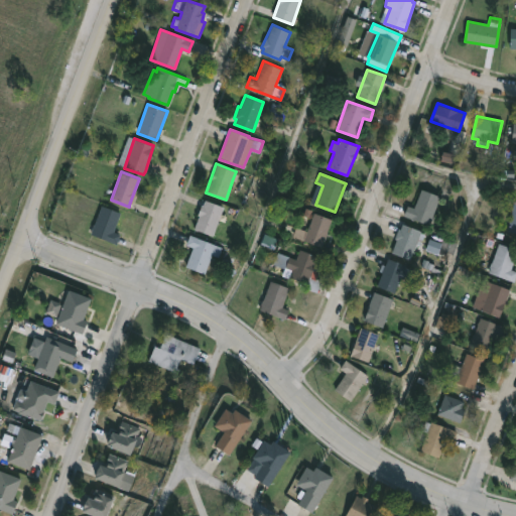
[(440,196),(429,225),(403,215),(407,206),(413,208),(421,188),(440,196)]
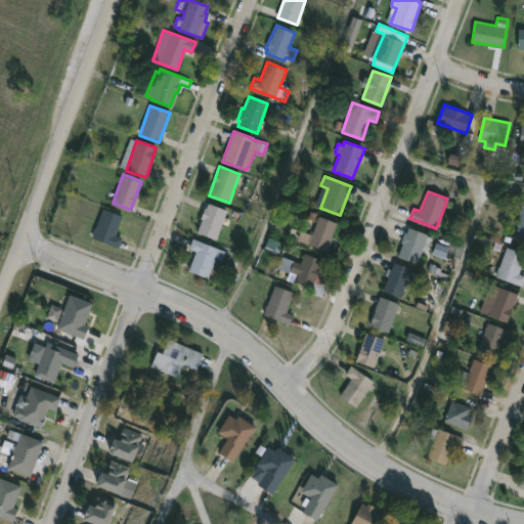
[(208,203),(226,210),(215,239),(197,232),(202,219),(200,218),(204,208),(205,208),(208,203)]
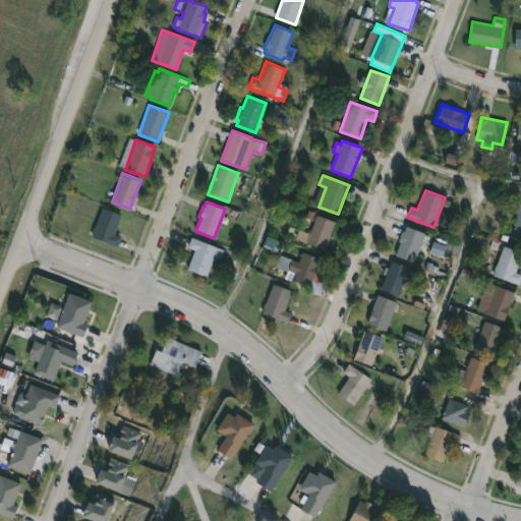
[(520,235),(512,234),(518,203),(520,203),(520,235)]
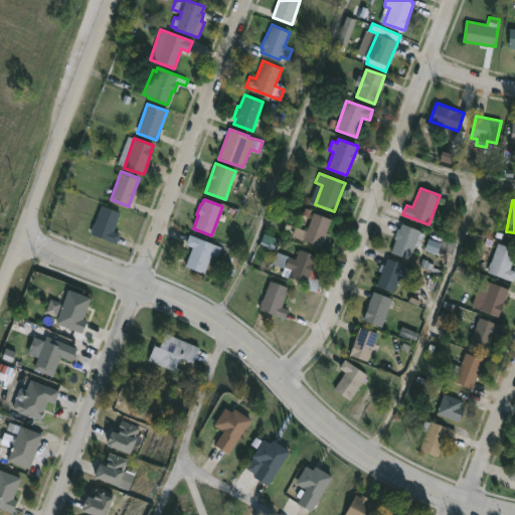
[(117,240),(116,244),(90,234),(101,204),(120,211),(113,230),(120,233),(117,240)]
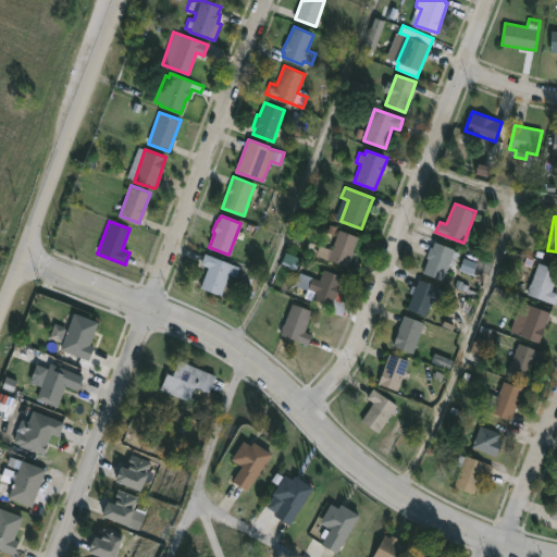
[(358,255),(356,260),(349,258),(345,267),(327,260),(339,230),(358,237),(354,250),(359,252),(358,255)]
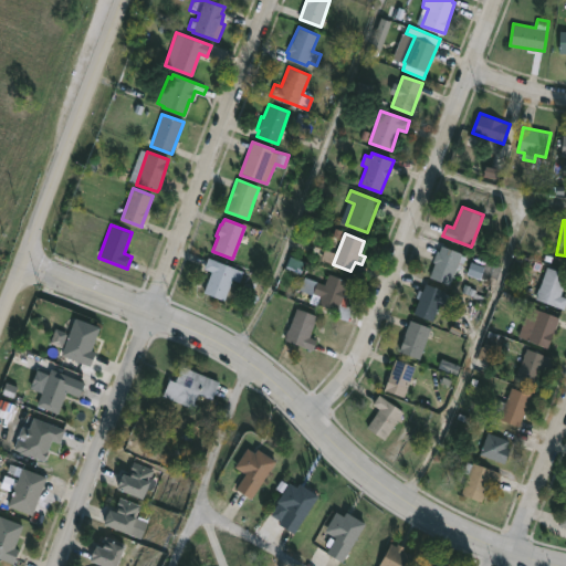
[(441,245),(465,255),(460,269),(457,268),(449,285),(429,276),(435,262),(432,261),(437,250),(439,251),(441,245)]
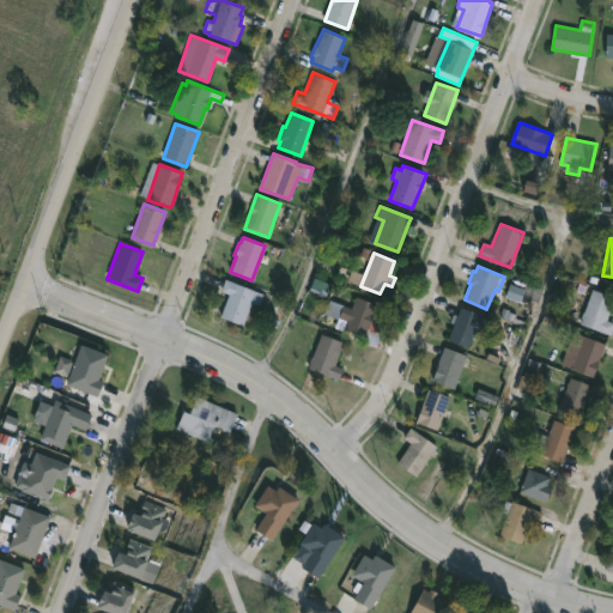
[(256,290),(243,326),(220,316),(229,293),(220,291),(225,278),(256,290)]
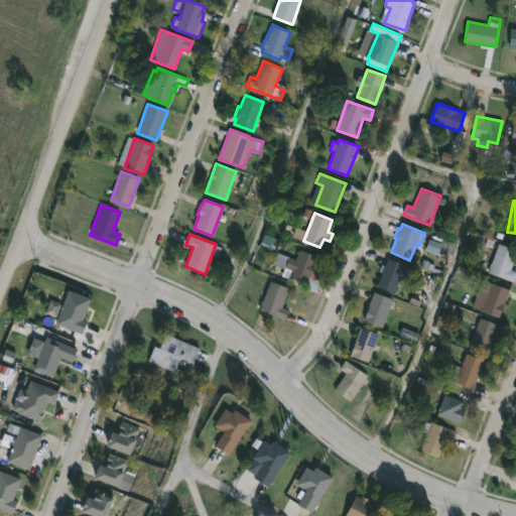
[(515,249),(515,255),(511,269),(515,271),(515,277),(514,282),(488,272),(491,262),(492,262),(499,243),(515,249)]
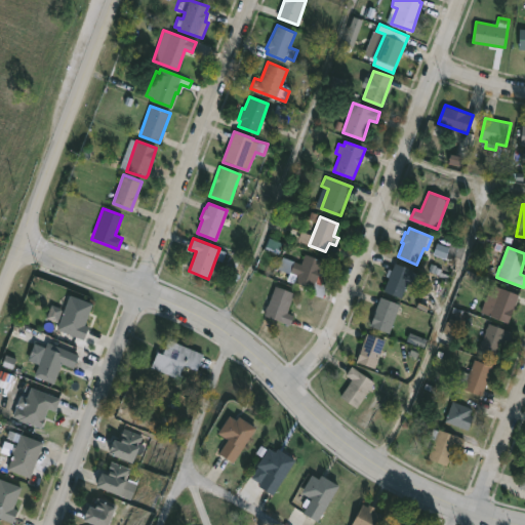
[(323,260),(318,275),(324,277),(322,284),(327,286),(322,298),(310,293),(312,290),(286,280),(294,261),(300,264),(305,253),(323,260)]
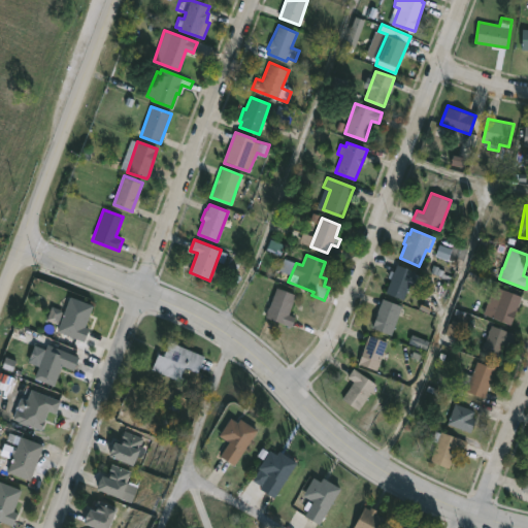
[(415,271),(403,300),(385,293),(391,278),(388,276),(391,270),(394,271),(397,264),(415,271)]
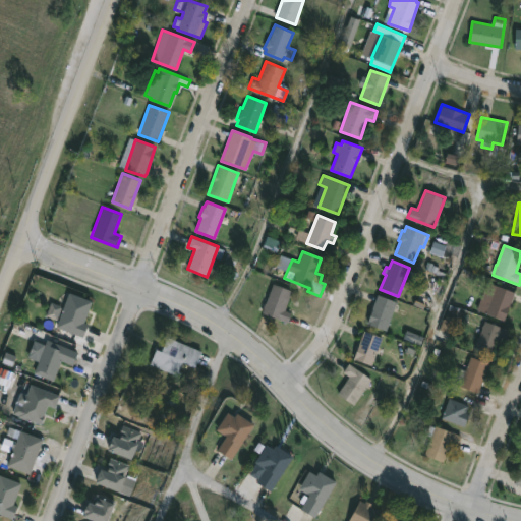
[(512,298),(504,321),(477,310),(488,282),(514,292),(512,298)]
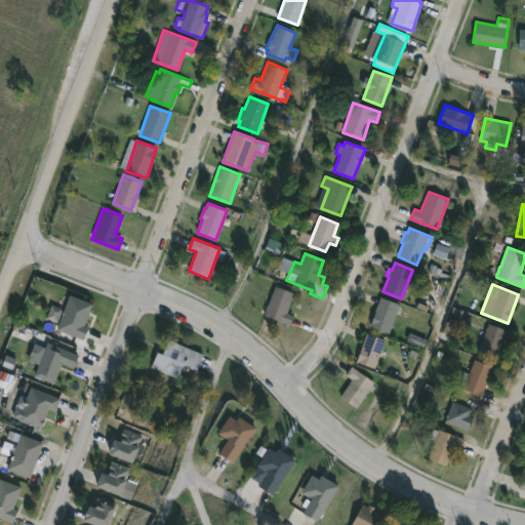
[(291,322),(290,325),(264,315),(275,285),(294,292),(287,312),(293,315),(291,322)]
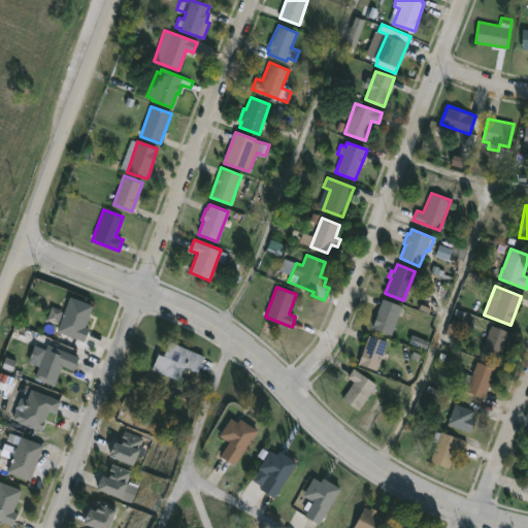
[(85,339),(84,340),(57,331),(69,297),(93,305),(86,326),(88,328),(85,339)]
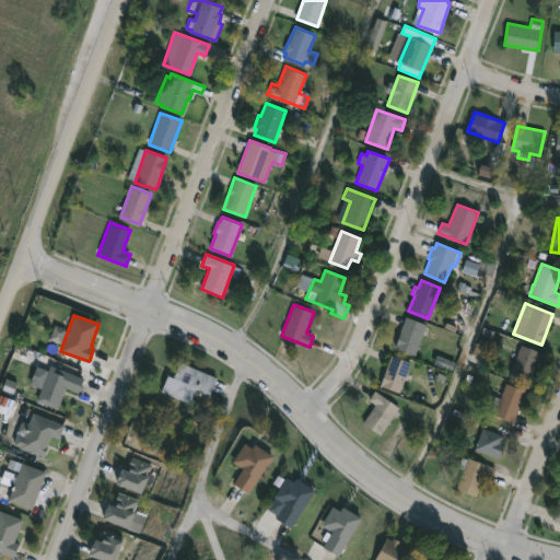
[(422,333),(413,356),(394,348),(406,316),(426,325),(422,333)]
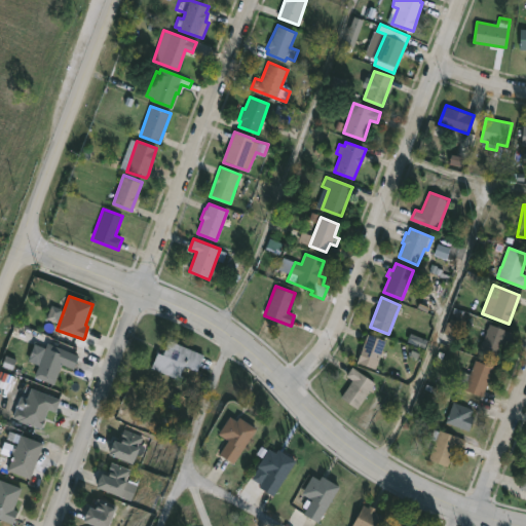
[(461,327),(457,337),(444,332),(454,307),(464,311),(459,326),(461,327)]
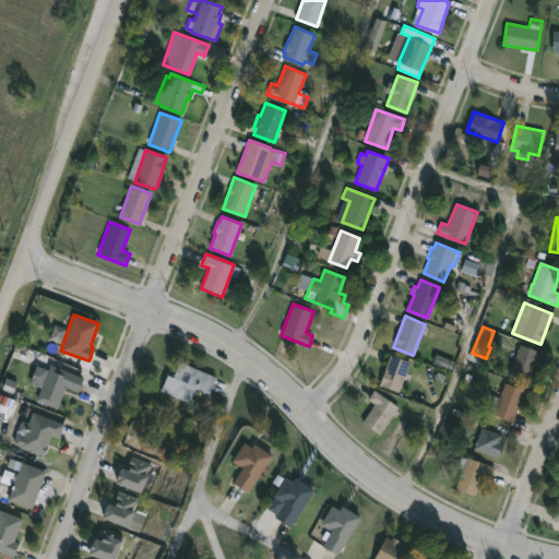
[(538,361),(535,368),(533,368),(528,381),(509,375),(520,344),(542,352),(538,361)]
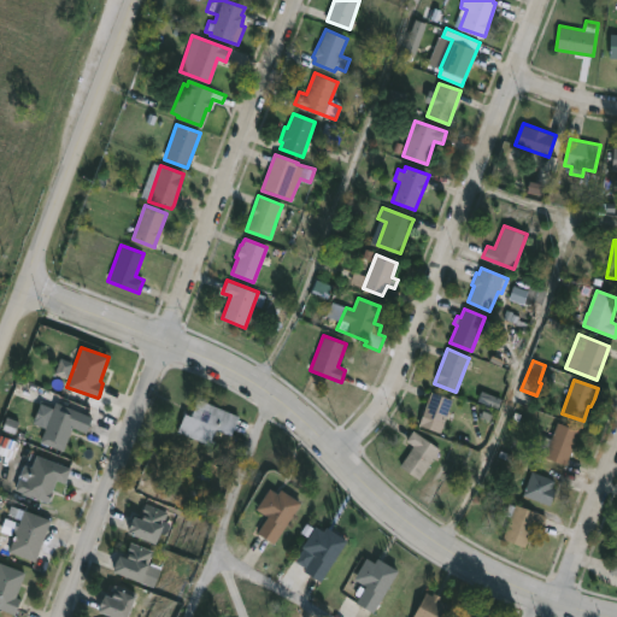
[(448,417),(442,433),(419,424),(432,391),(454,400),(448,417)]
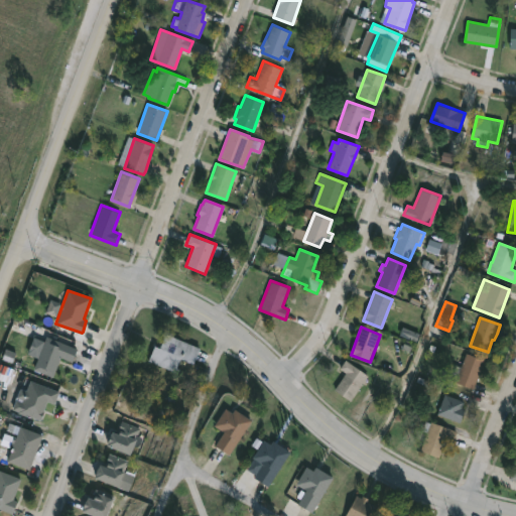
[(164,334),(201,349),(194,365),(180,359),(175,371),(147,360),(153,346),(158,348),(164,334)]
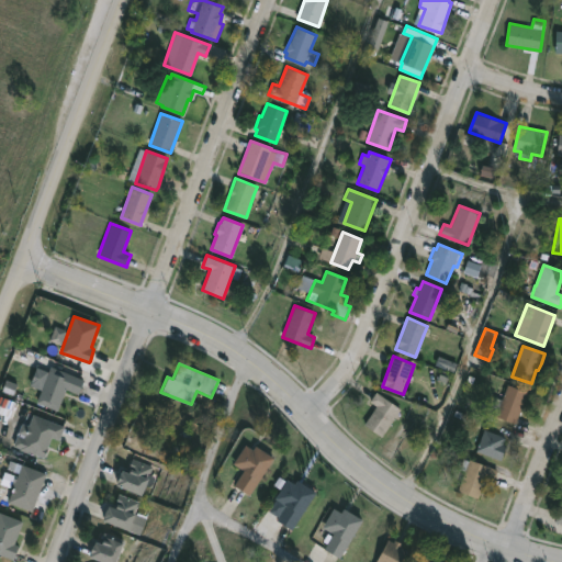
[(80,389),(77,395),(64,390),(56,408),(36,401),(51,367),(83,380),(80,389)]
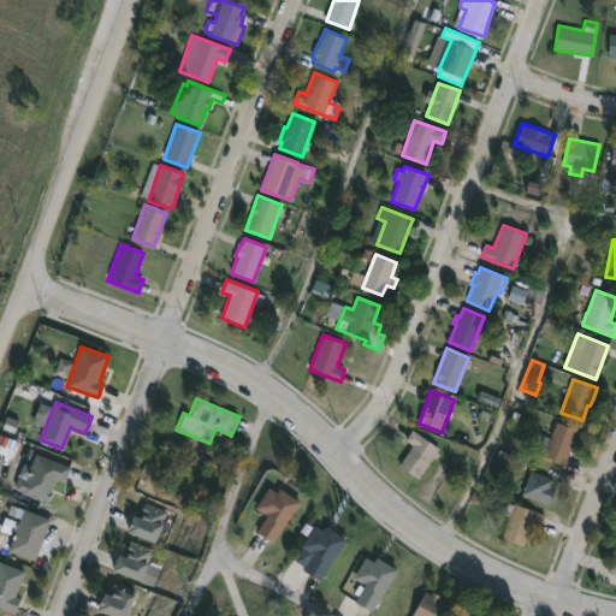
[(569,455),(566,466),(543,457),(556,421),(579,430),(569,455)]
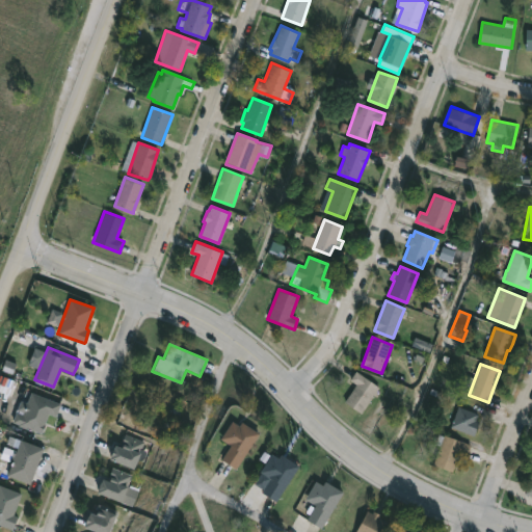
[(380,388),(362,414),(344,402),(356,384),(350,380),(356,371),(380,388)]
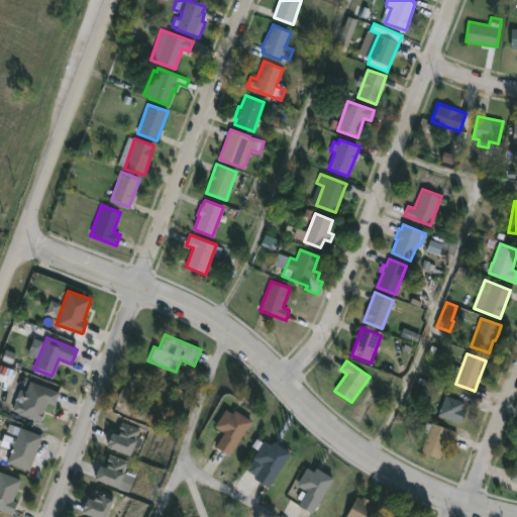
[(59,391),(55,403),(46,400),(41,420),(18,413),(19,411),(12,408),(19,388),(26,391),(30,381),(59,391)]
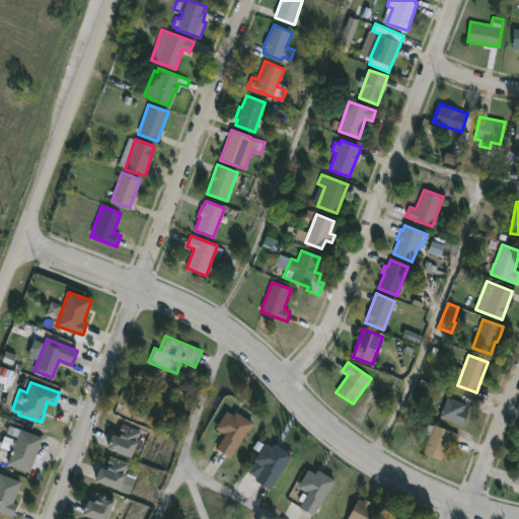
[(466,413),(462,426),(439,417),(447,396),(466,403),(464,410),(467,411),(466,413)]
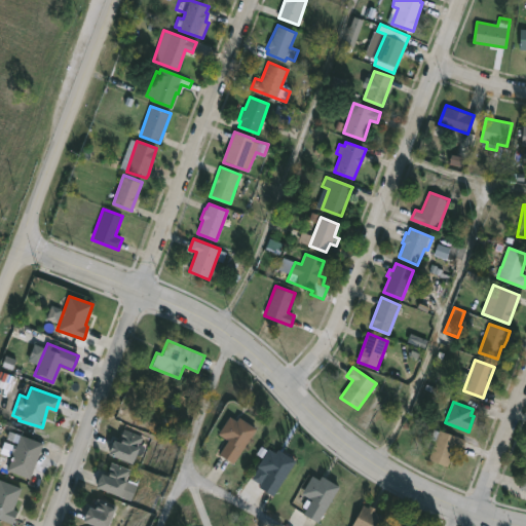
[(233,421),(234,422),(237,418),(255,428),(234,463),(219,453),(226,441),(217,435),(227,417),(233,421)]
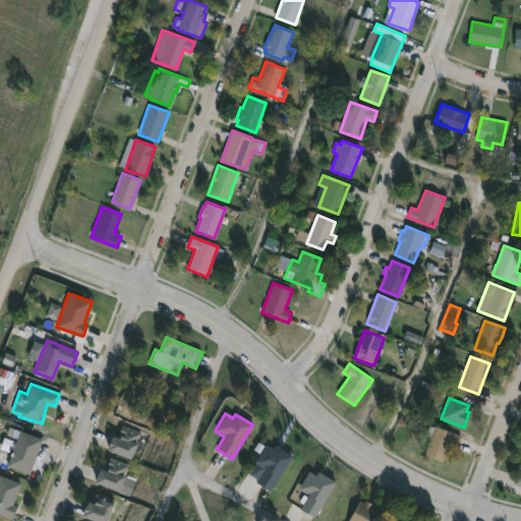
[(140,430),(138,439),(146,441),(141,450),(134,448),(130,457),(106,448),(108,438),(110,439),(111,435),(118,437),(122,424),(140,430)]
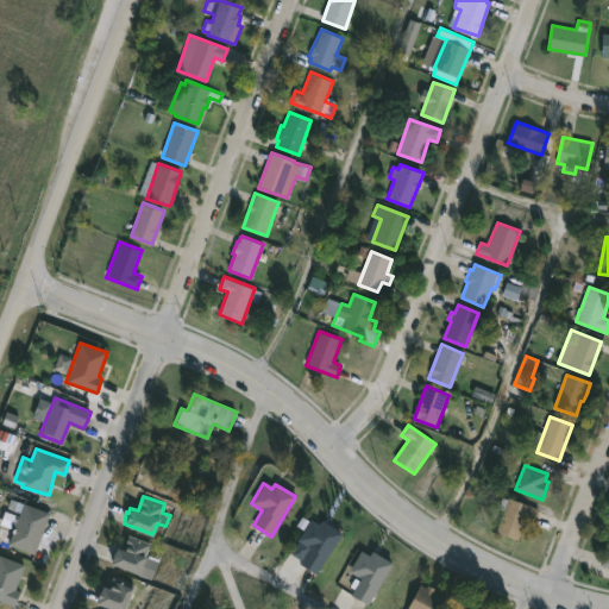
[(502,497),(508,500),(509,497),(539,509),(534,521),(527,518),(519,538),(496,529),(504,510),(497,508),(502,497)]
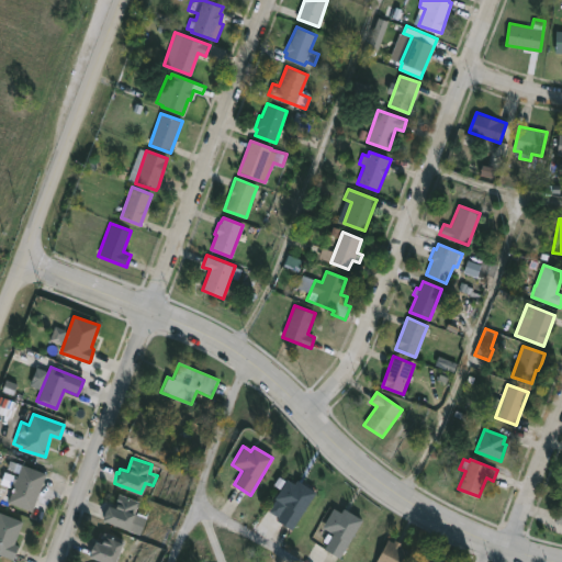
[(46,472),(32,510),(7,501),(21,462),(46,472)]
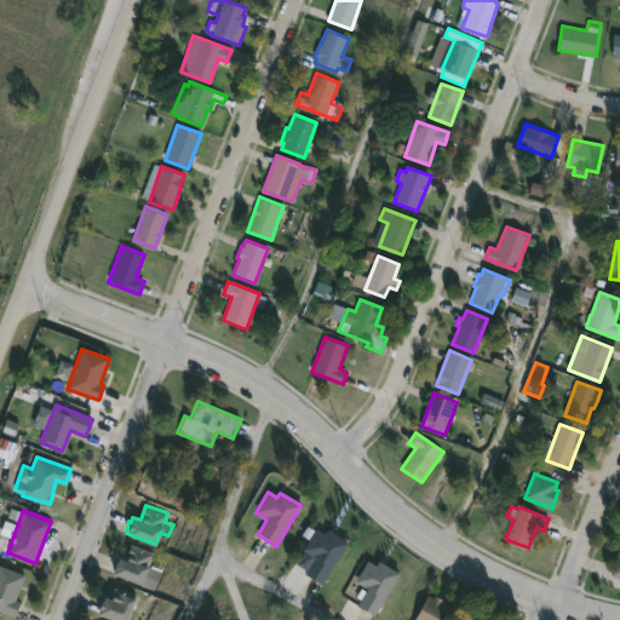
[(316,527),(325,532),(327,528),(348,541),(322,584),(304,572),(315,556),(303,547),(316,527)]
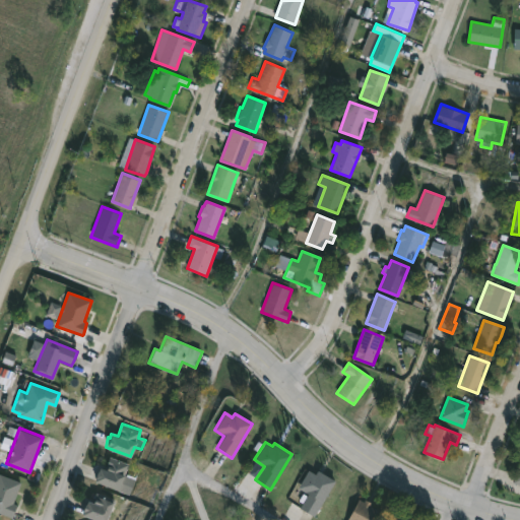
[(128,463),(124,475),(122,475),(117,489),(93,479),(99,466),(105,468),(110,456),(128,463)]
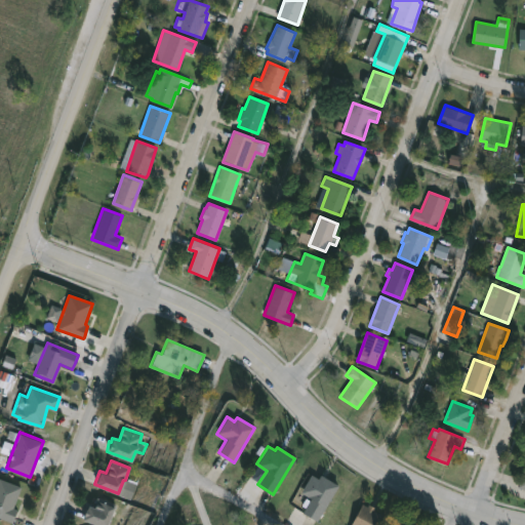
[(311,473),(319,477),(320,474),(337,484),(318,520),(303,512),(311,496),(300,491),(311,473)]
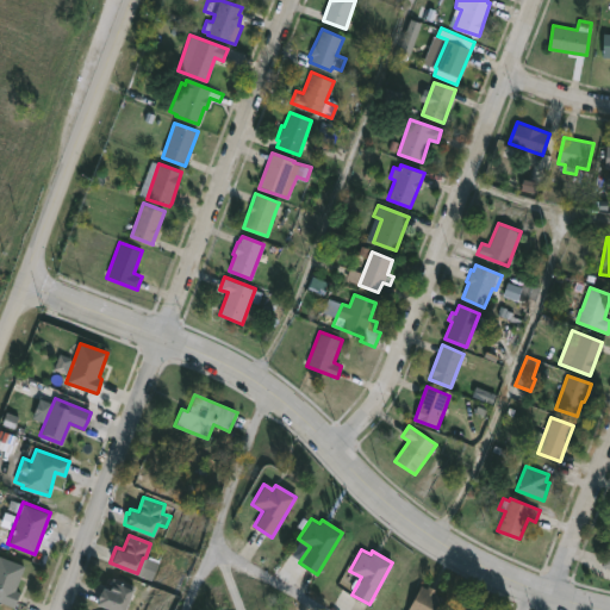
[(16,604),(14,607),(0,601),(0,555),(24,565),(16,590),(20,592),(16,604)]
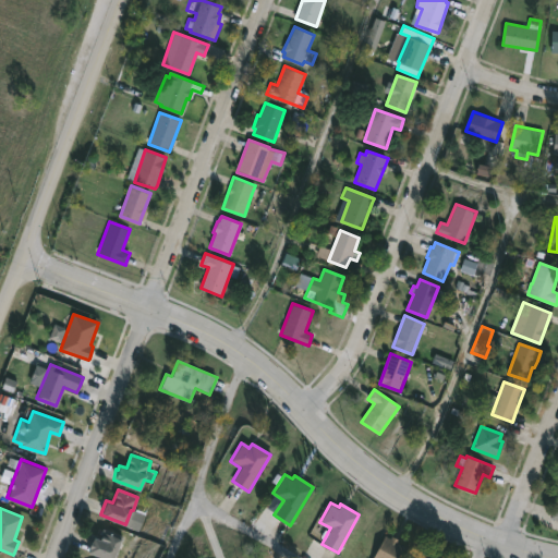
[(121,533),(111,557),(105,557),(85,550),(88,540),(89,541),(91,535),(97,537),(101,526),(121,533)]
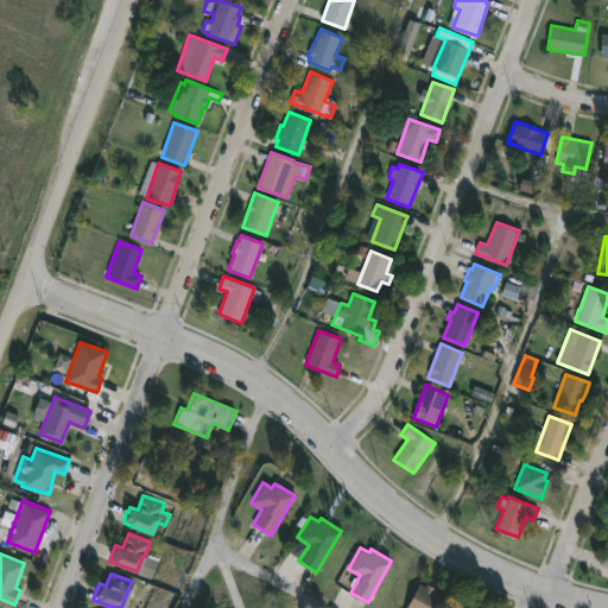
[(404,607),(419,582),(425,586),(426,582),(435,587),(434,590),(447,597),(441,607),(404,607)]
